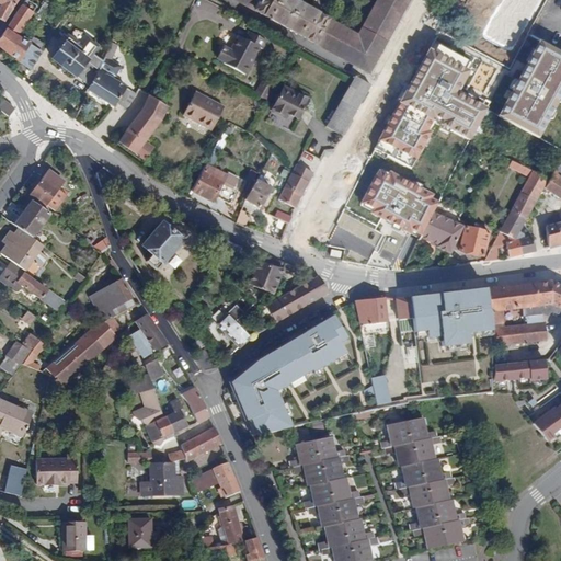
[(31,44),(39,50),(44,43),(34,36),(30,43),(18,35),(37,4),(30,0),(24,0),(0,36),(0,45),(20,63),(31,44)]
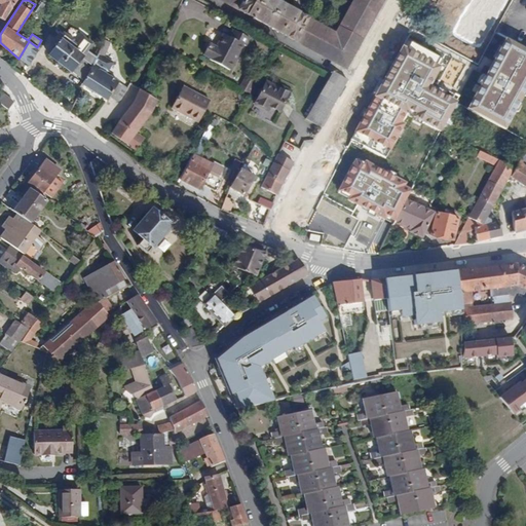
[(0,6),(0,16),(5,21),(17,0),(3,0),(2,4),(0,6)]
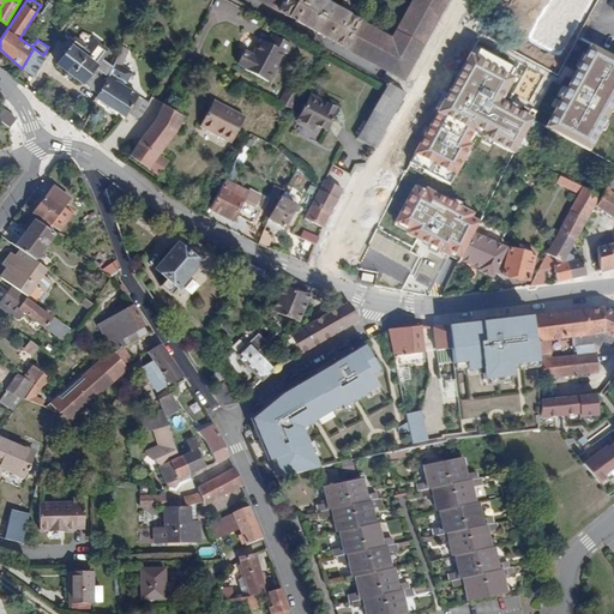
[(260,0),(403,79),(447,0),(260,0)]
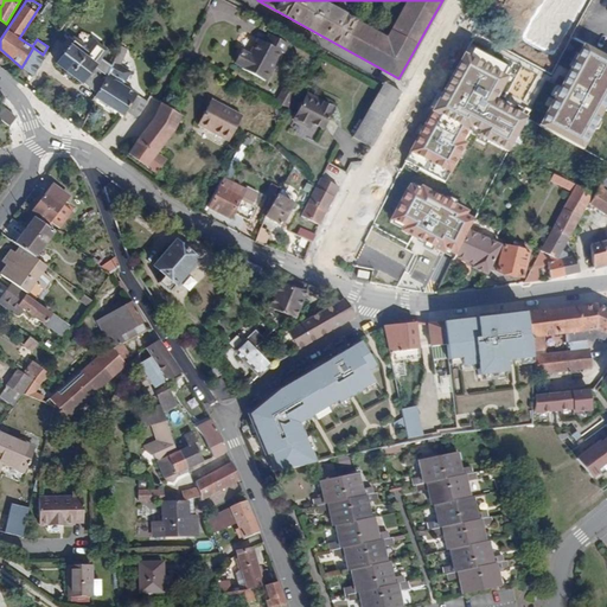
[(242,69),(266,81),(281,52),(283,53),(288,44),(272,37),(268,44),(257,39),(249,55),(242,51),(235,63),(243,68),(242,69)]
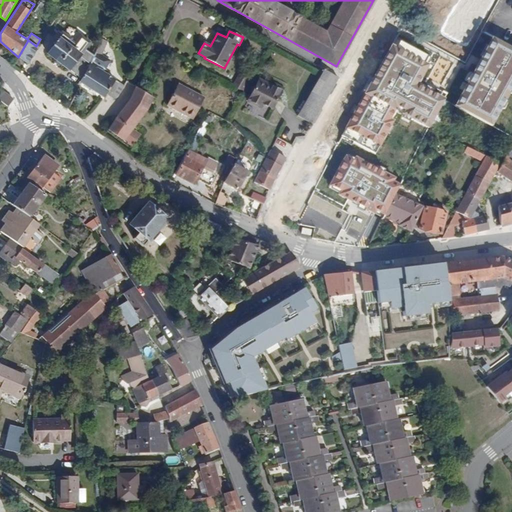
[(94,58),(85,51),(90,44),(81,37),(75,44),(70,42),(71,40),(62,33),(58,38),(60,39),(48,53),(83,80),(94,58)]
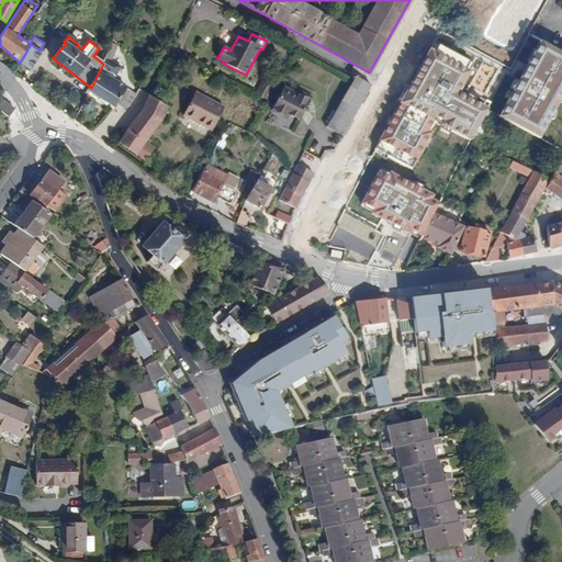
[(561,97),(561,52),(540,40),(498,116),(540,138),(561,97)]
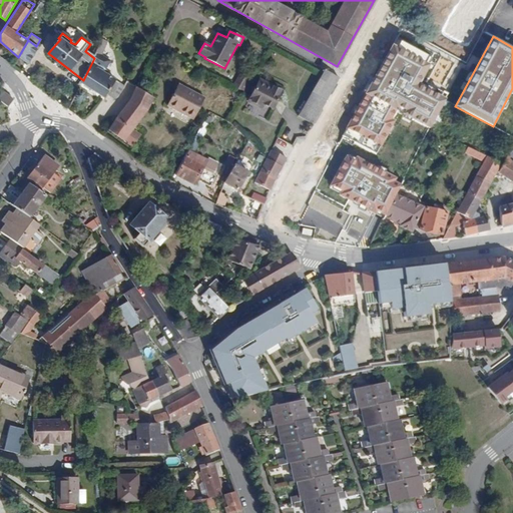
[(396,38),(343,135),(375,153),(398,111),(430,129),(447,100),(418,84),(432,58),(396,38)]
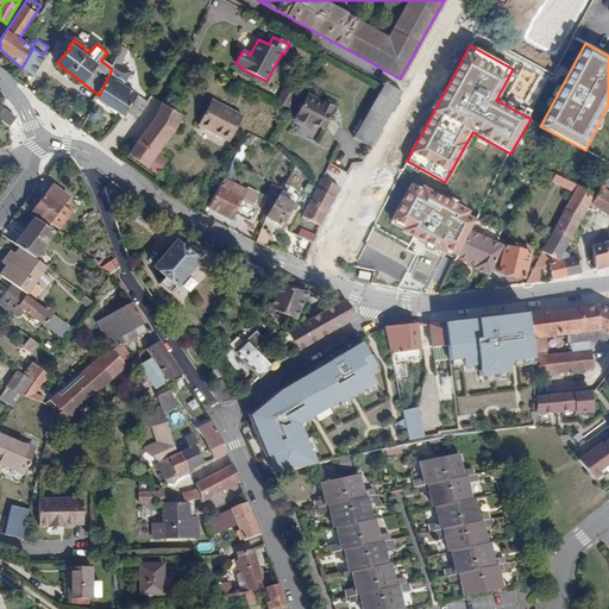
[(22,68),(31,74),(44,55),(43,55),(33,48),(22,68)]
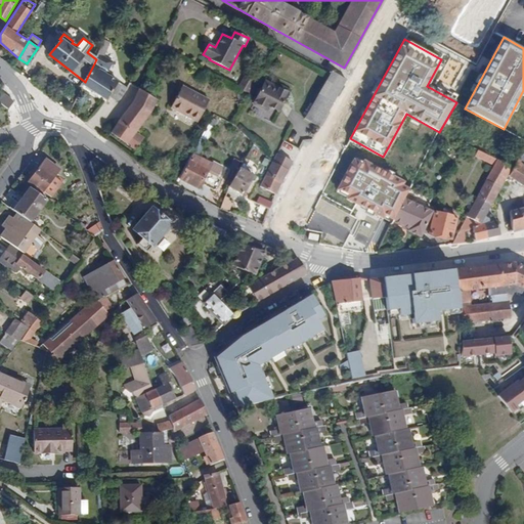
[(105,97),(118,82),(105,74),(113,62),(99,53),(96,59),(85,82),(84,84),(105,97)]
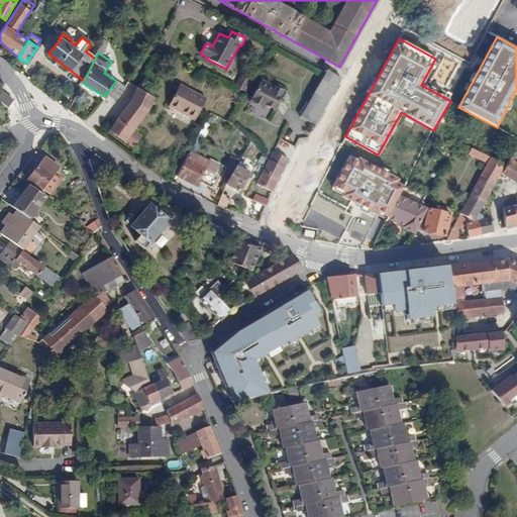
[(301,115),(316,124),(342,78),(327,70),(301,115)]
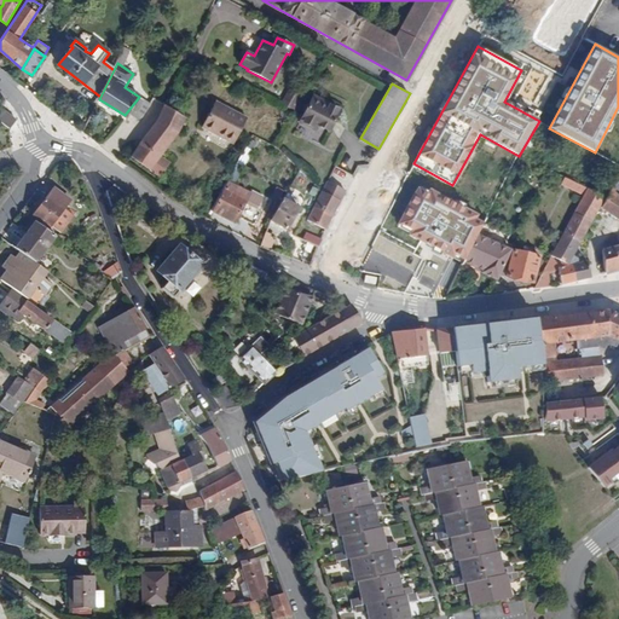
[(285,100),(295,106),(301,97),(290,91),(285,100)]
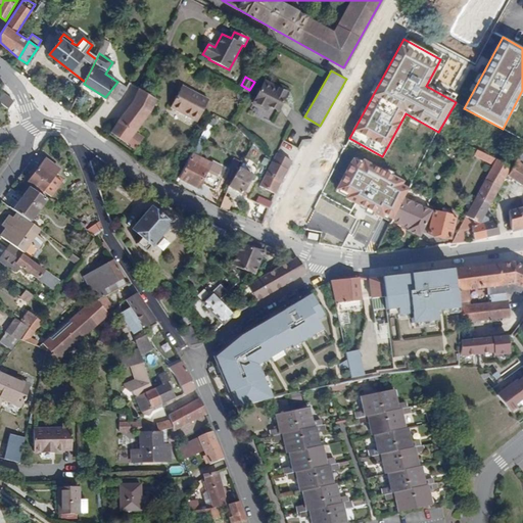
[(240,88),(252,94),(257,83),(254,82),(249,90),(241,85),(240,88)]
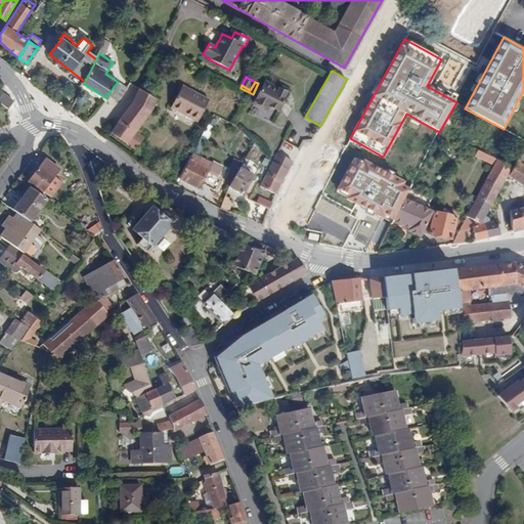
[(123,84),(116,95),(122,98),(129,87),(123,84)]
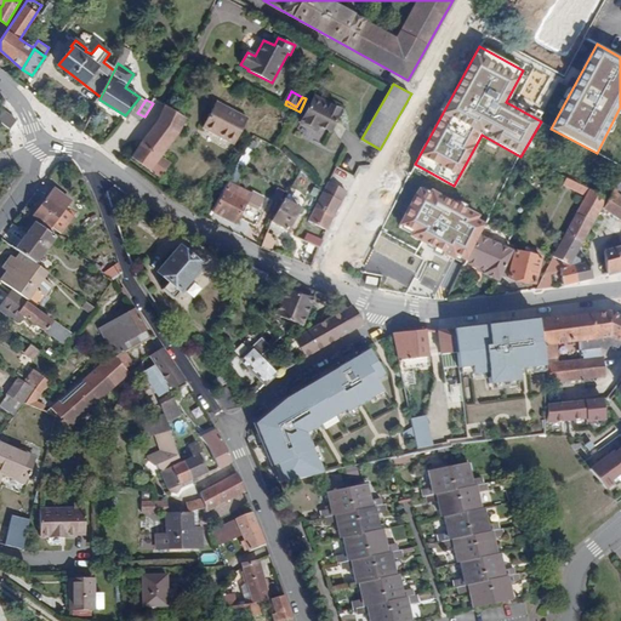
[(318,125),(330,131),(340,110),(328,104),(326,106),(313,100),(301,123),(315,130),(318,125)]
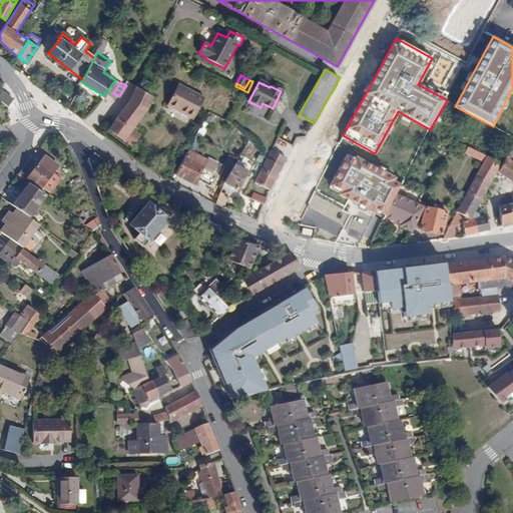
[(179,108),(194,116),(204,97),(178,84),(168,104),(178,110),(179,108)]
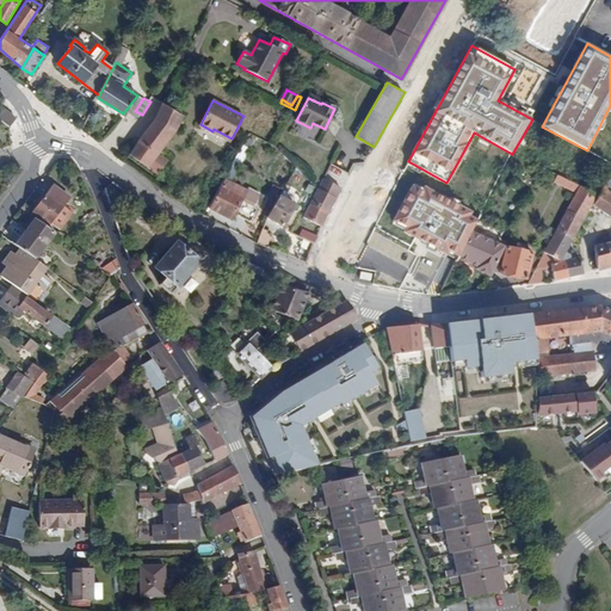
[(143,134),(164,148),(176,130),(183,116),(162,104),(143,134)]
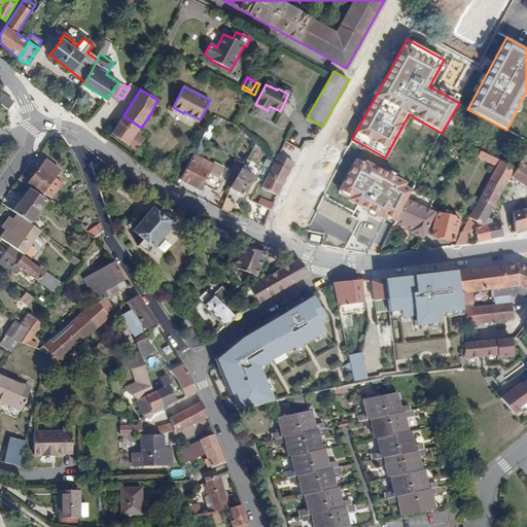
[(0,94),(0,99),(10,106),(15,99),(2,91),(0,94)]
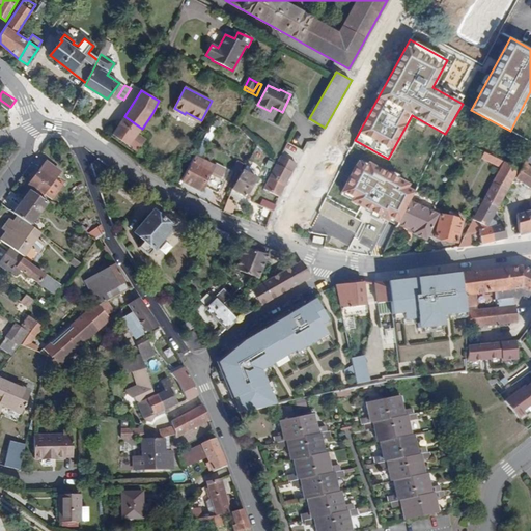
[(145,139),(138,134),(142,129),(124,116),(112,134),(137,151),(145,139)]
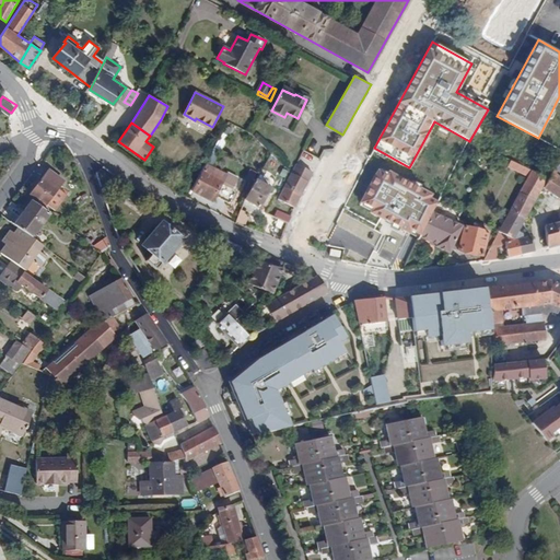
[(206,162),(212,165),(219,151),(213,148),(206,162)]
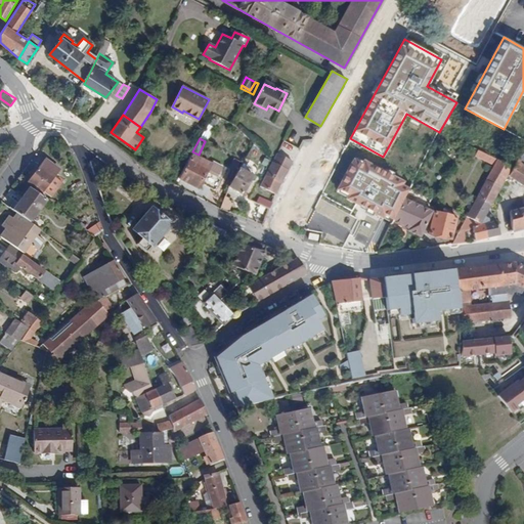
[(493,165),(496,159),(477,149),(475,156),(493,165)]
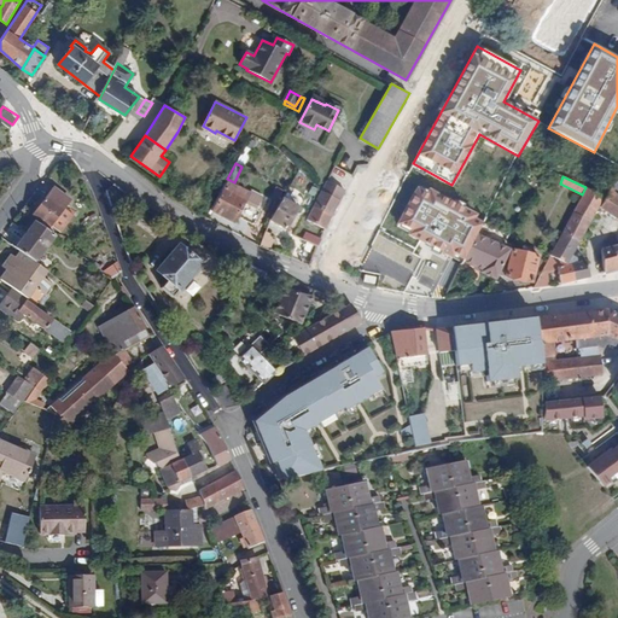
[(325,229),(332,214),(345,190),(327,180),(307,220),(325,229)]
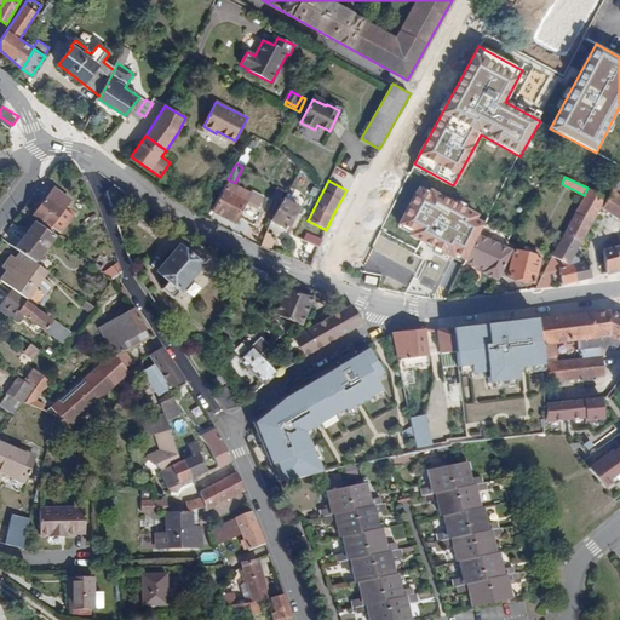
[(619,183),(615,181),(602,208),(619,220),(619,183)]
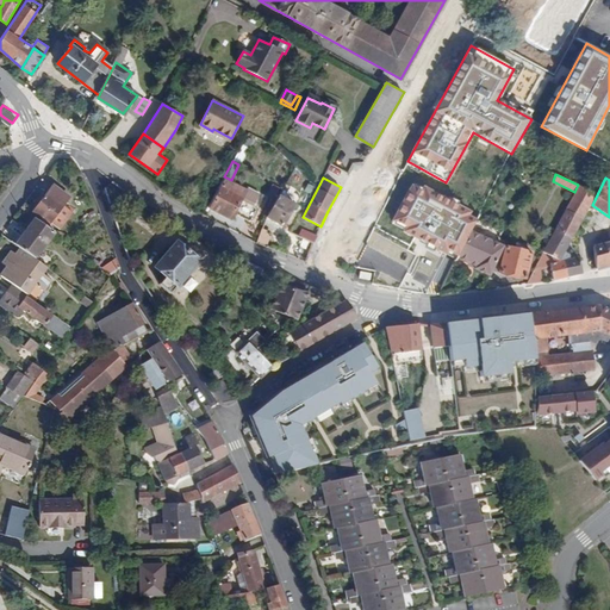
[(234,212),(250,221),(263,197),(247,188),(246,191),(225,180),(211,207),(231,218),(234,212)]
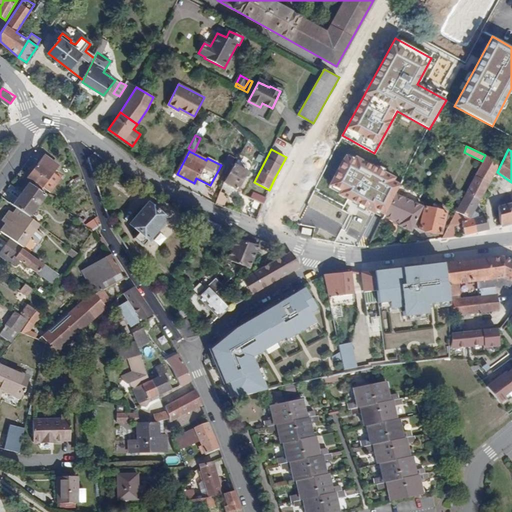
[(353,158),(345,154),(329,185),(339,190),(337,195),(374,215),(376,211),(380,213),(383,215),(395,194),(400,185),(394,181),(396,177),(355,155),(353,158)]
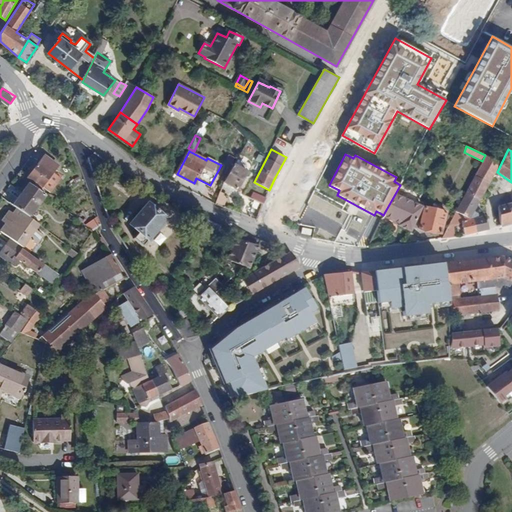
[(475,173),(489,181),(499,163),(485,155),(482,161),(475,173)]
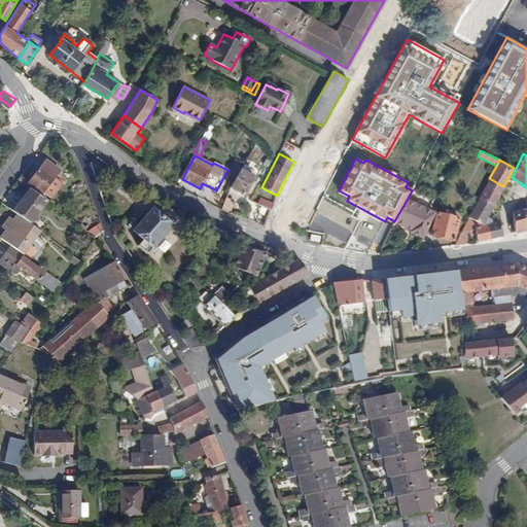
[(45,194),(51,199),(63,183),(58,180),(55,177),(60,170),(46,161),(30,183),(36,188),(34,190),(42,197),(45,194)]
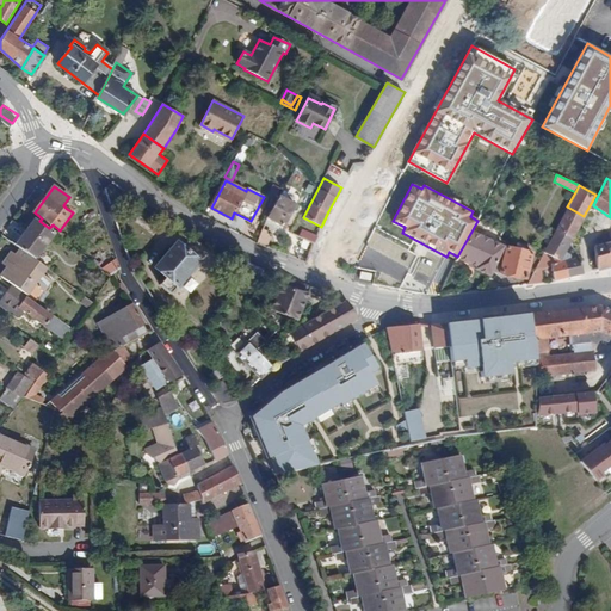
[(266,217),(282,227),(295,204),(279,195),(266,217)]
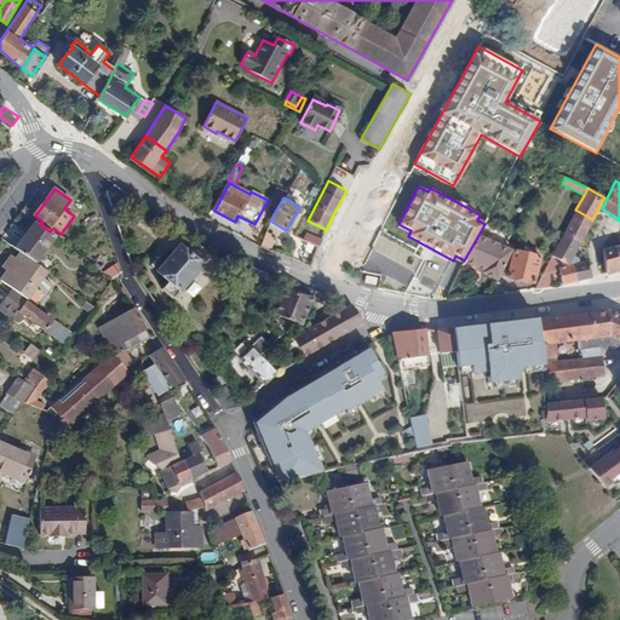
[(563,231),(581,241),(592,219),(575,210),(563,231)]
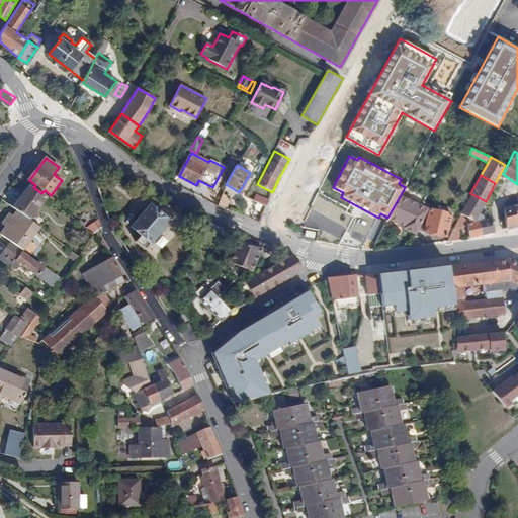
[(18,210),(30,220),(48,197),(41,193),(33,187),(30,185),(14,207),(18,210)]
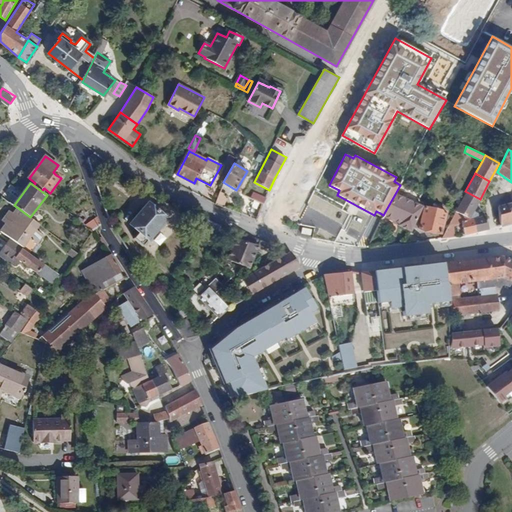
[(472,213),(474,211),(480,199),(465,191),(454,211),(455,211),(469,218),(472,213)]
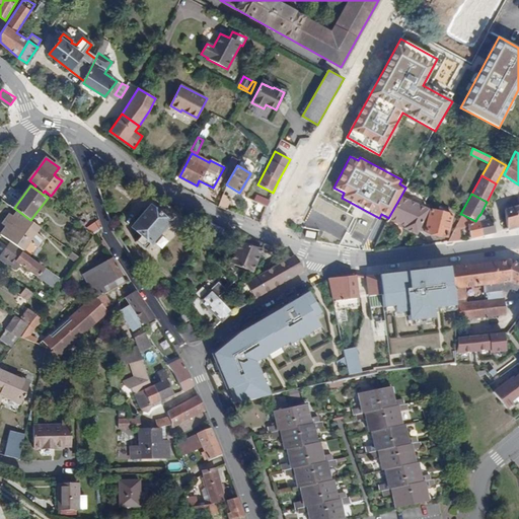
[(268,206),(270,201),(257,195),(255,200),(268,206)]
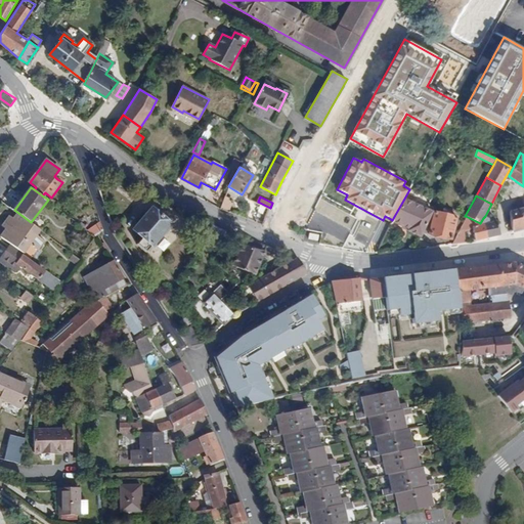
[(420,233),(421,233),(432,212),(404,199),(392,220),(408,228),(407,230),(418,235),(420,233)]
